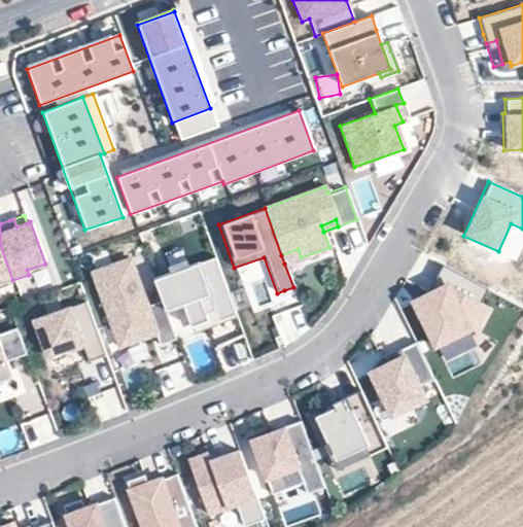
[(12,280),(0,245),(0,284),(12,280)]
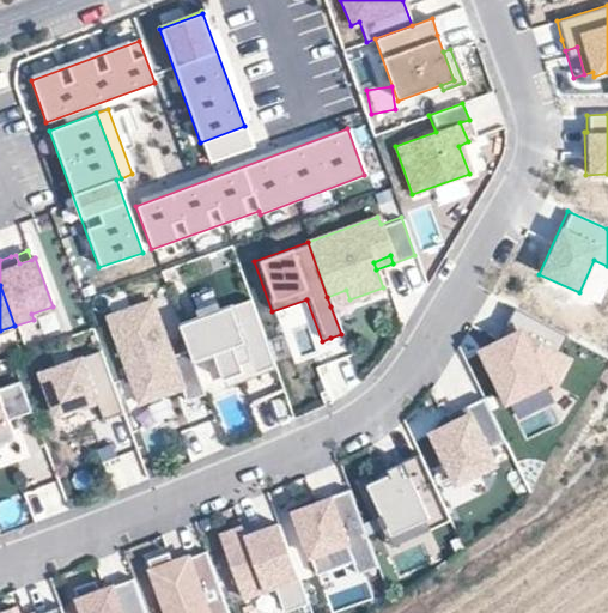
[(346,290),(327,297),(330,307),(350,299),(346,290)]
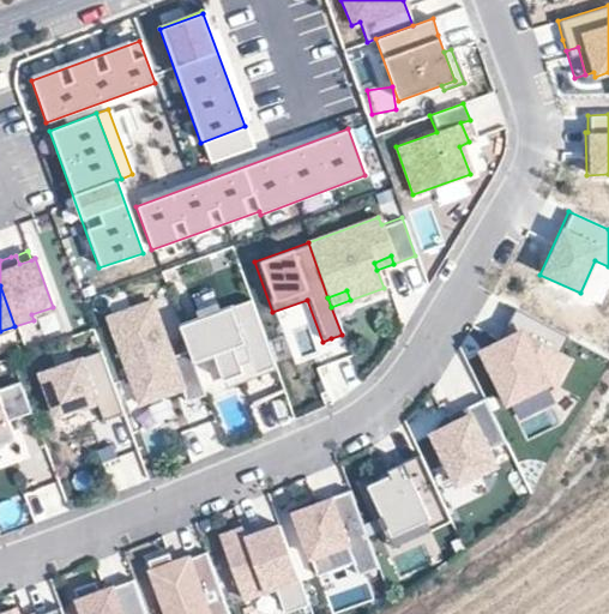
[(198,317),(176,324),(186,349),(192,362),(212,355),(222,380),(241,372),(239,366),(247,362),(252,374),(273,367),(248,300),(218,309),(215,301),(194,308),(198,317)]
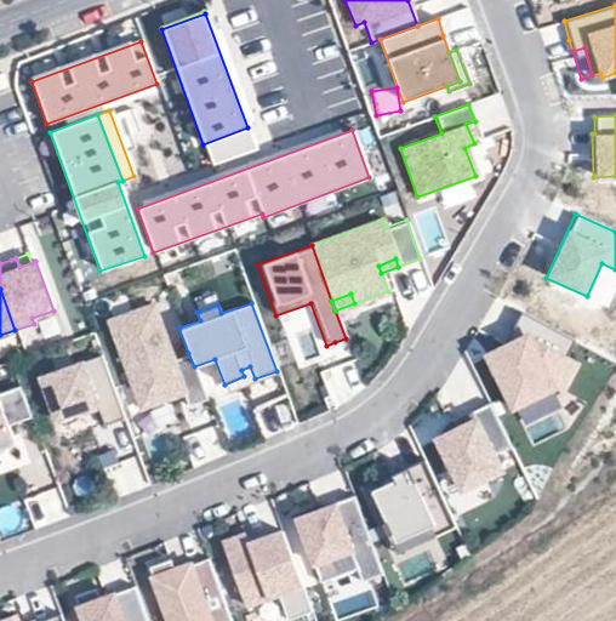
[(150,305),(106,320),(138,410),(182,394),(187,408),(206,402),(194,366),(188,353),(171,359),(150,305)]
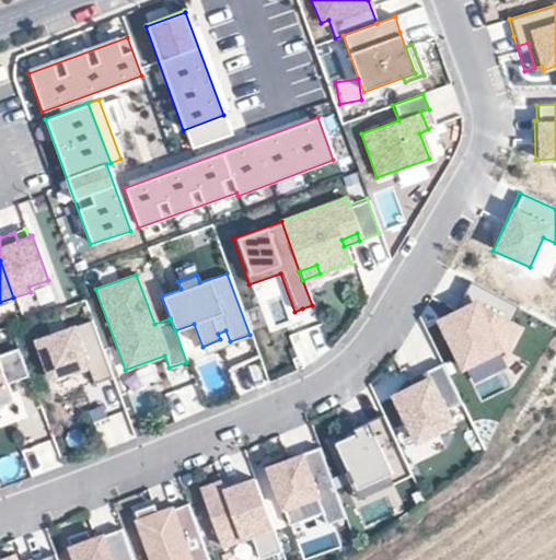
[(517,308),(467,283),(462,294),(452,314),(454,319),(439,327),(461,370),(499,352),(502,353),(516,328),(508,324),(517,308)]
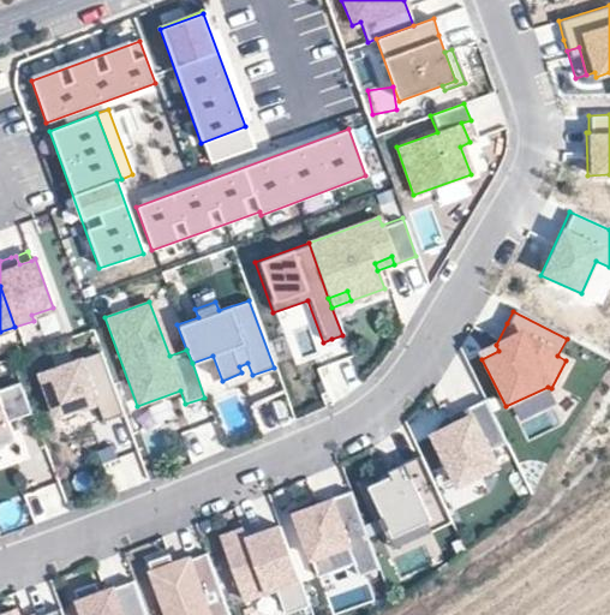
[(479,352),(482,359),(498,351),(496,345),(479,352)]
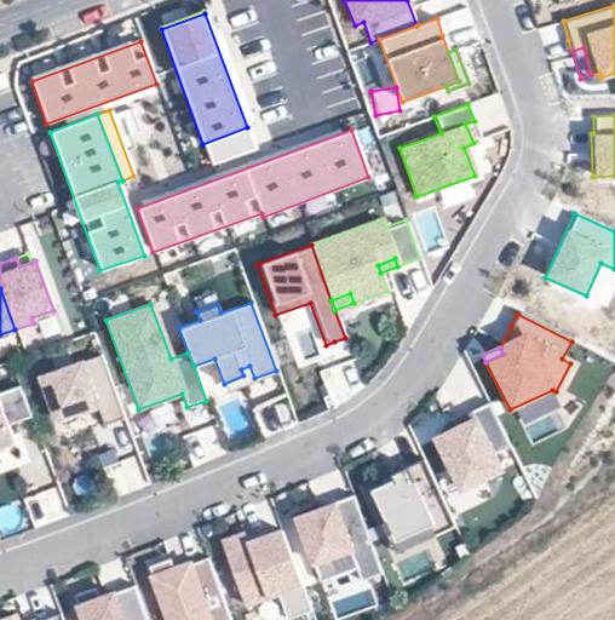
[(99,356),(38,377),(53,419),(95,403),(103,425),(122,419),(99,356)]
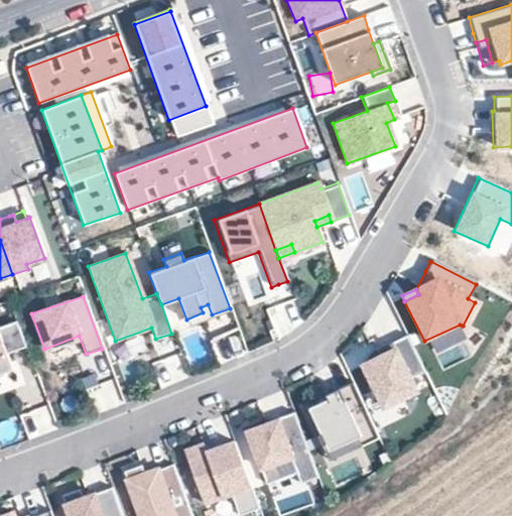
[(16,323),(0,328),(0,374),(10,370),(5,354),(24,347),(16,323)]
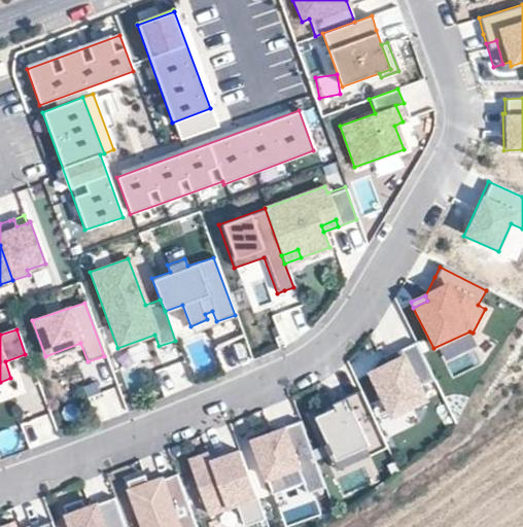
[(417,386),(432,379),(414,342),(397,350),(401,357),(386,363),(369,373),(389,416),(423,399),(417,386)]
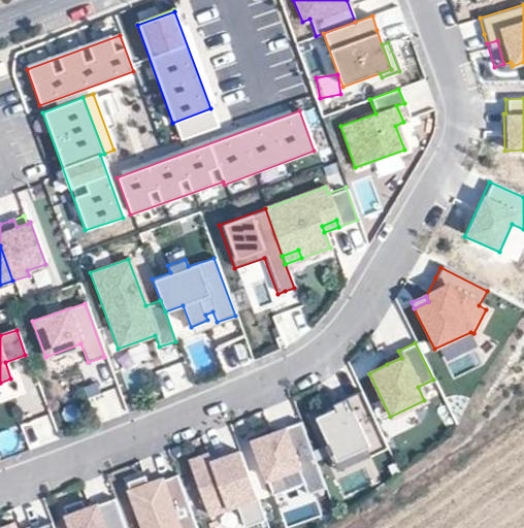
[(120,352),(124,366),(144,360),(140,345),(120,352)]
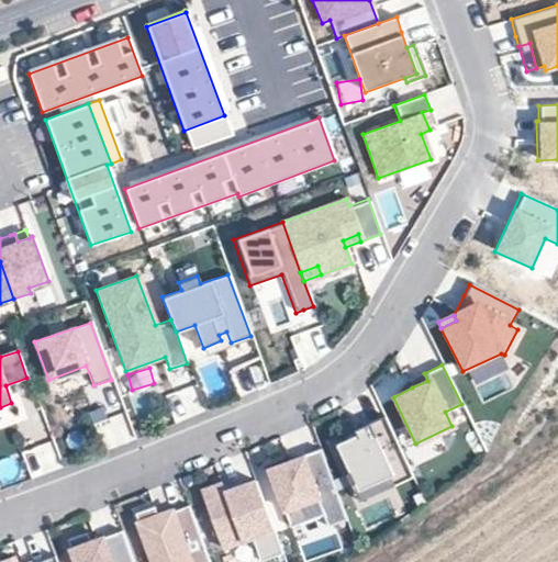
[(409,381),(412,388),(427,381),(424,373),(414,378),(409,381)]
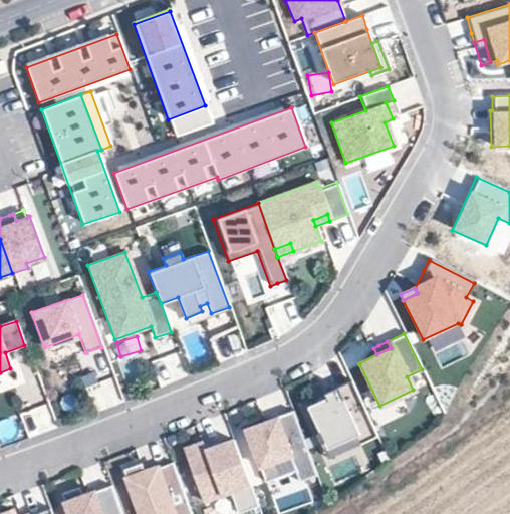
[(109,379),(83,389),(91,412),(117,403),(109,379)]
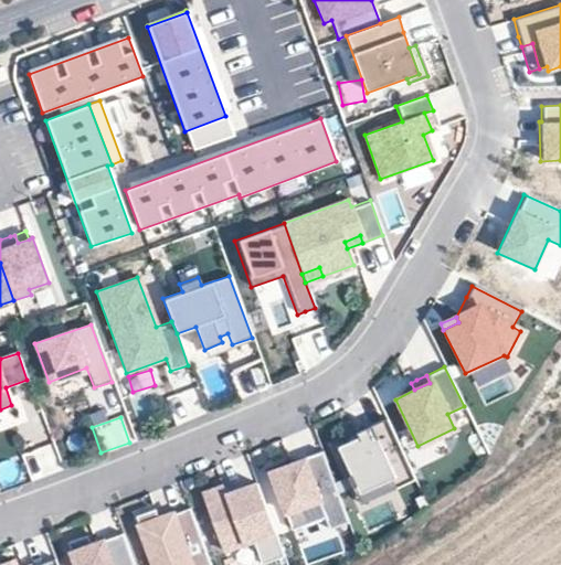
[(392,490),(413,480),(384,417),(355,432),(357,437),(350,439),(337,446),(350,475),(346,477),(350,488),(353,487),(357,493),(387,479),(392,490)]
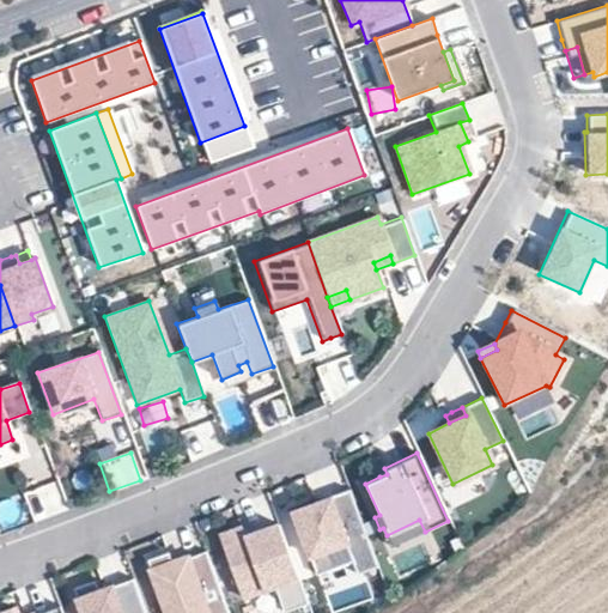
[(18,495),(29,525),(66,510),(54,481),(18,495)]
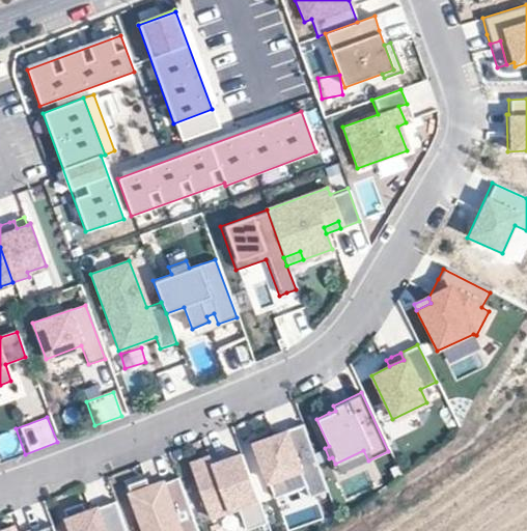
[(325,491),(301,423),(282,430),(283,432),(285,437),(274,441),(272,436),(252,443),(272,498),(303,486),(307,498),(325,491)]
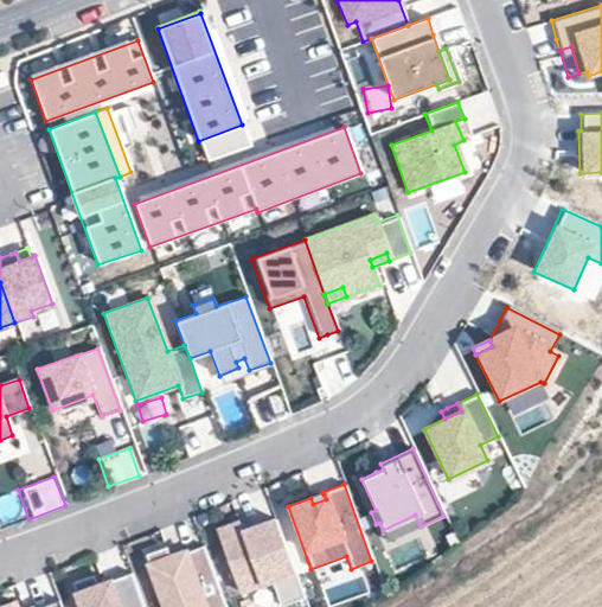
[(311,498),(313,504),(326,499),(324,494),(314,497),(311,498)]
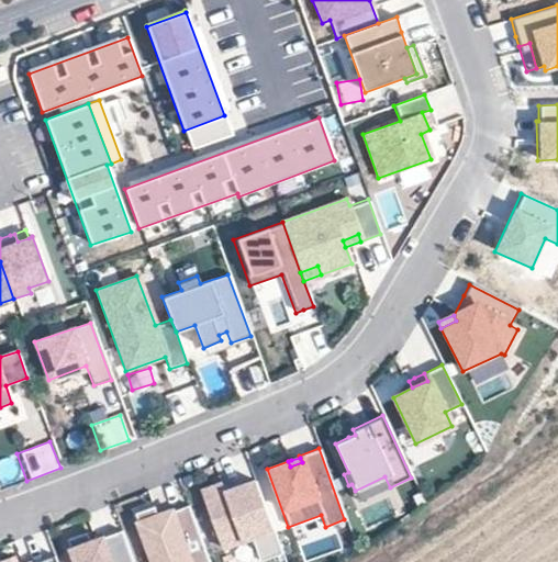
[(348,485),(357,502),(390,487),(384,476),(355,491),(352,484),(348,485)]
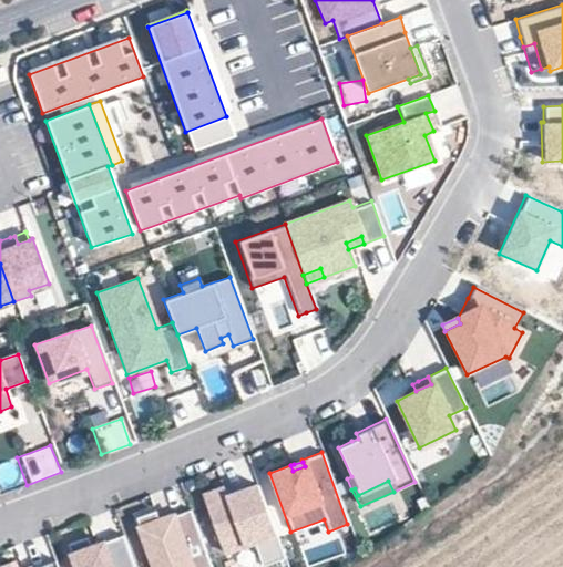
[(222,488),(200,496),(221,554),(251,543),(260,566),(283,558),(256,486),(226,497),(222,488)]
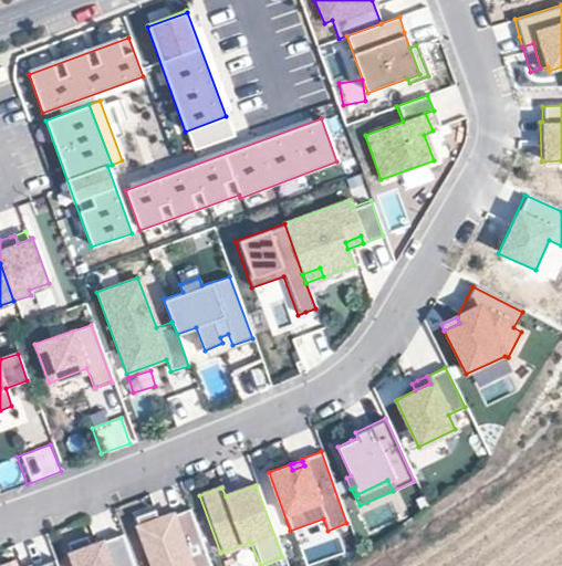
[(154,511),(134,517),(151,565),(208,565),(188,510),(157,521),(154,511)]
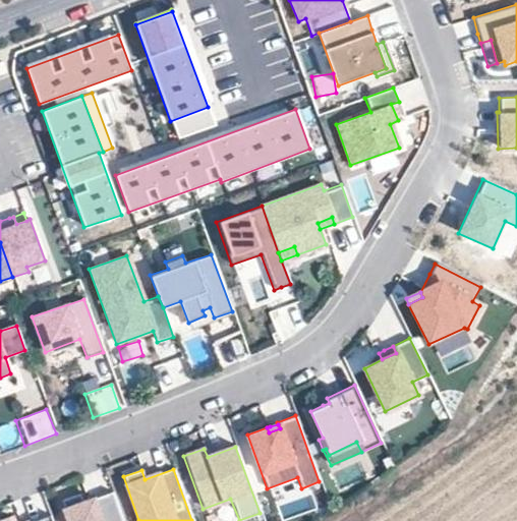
[(71,490),(58,495),(67,520),(121,520),(111,493),(76,505),(71,490)]
